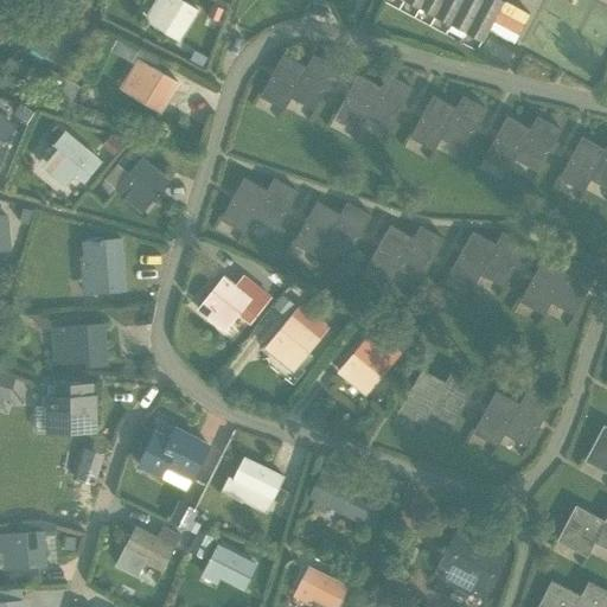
[(179,40),(198,10),(181,0),(165,0),(152,23),(164,30),(164,31),(179,40)]
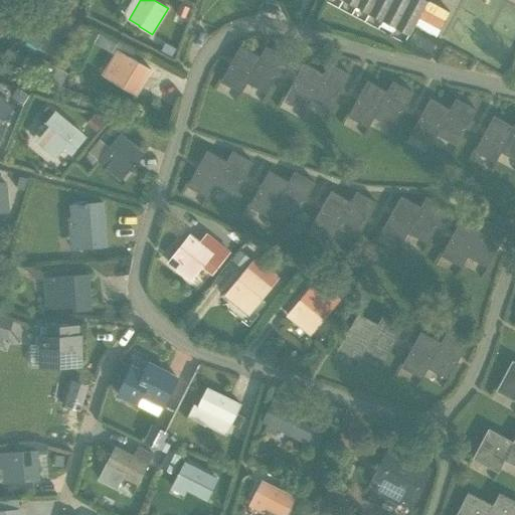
[(358,0),(356,6),(369,13),(375,0),(358,0)]
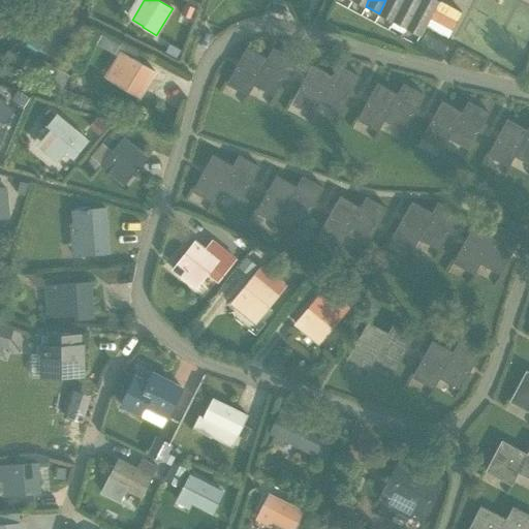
[(385,0),(379,13),(393,21),(403,0),(385,0)]
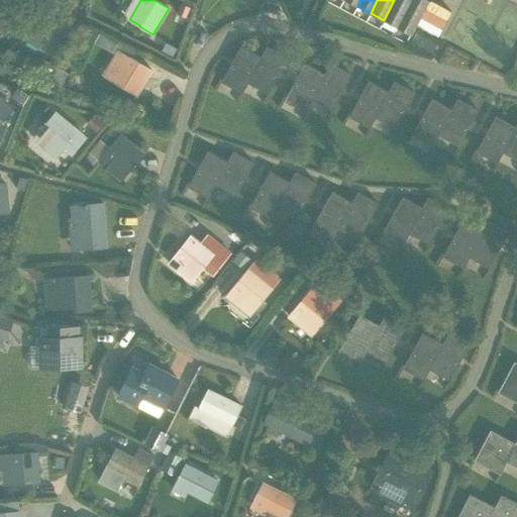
[(411,0),(394,0),(384,20),(397,27),(411,0)]
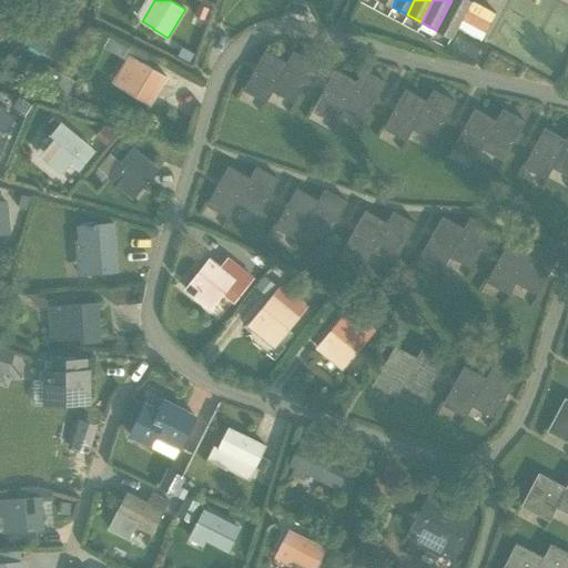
[(452,0),(436,30),(452,38),(463,16),(472,0),(469,0),(452,0)]
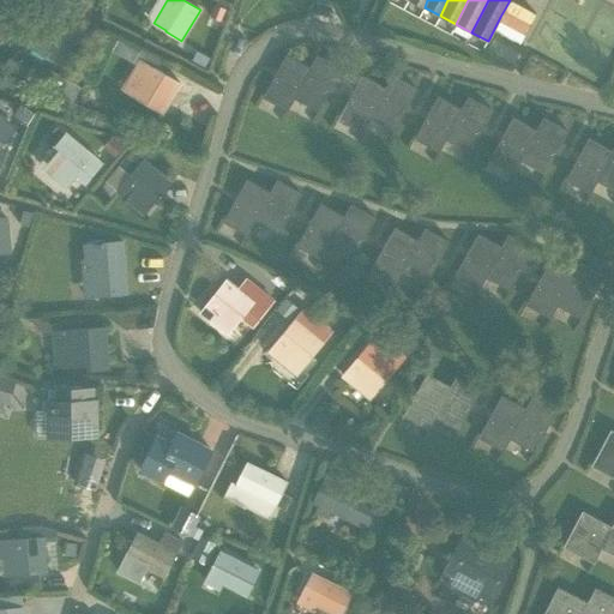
[(223,10),(210,5),(205,19),(218,25),(223,10)]
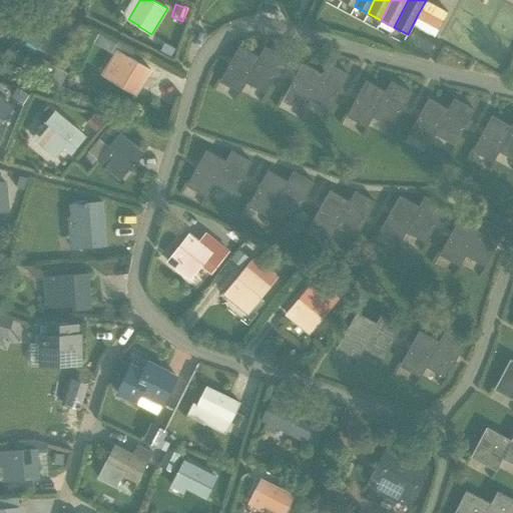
[(50,53),(65,29),(42,15),(27,40),(50,53)]
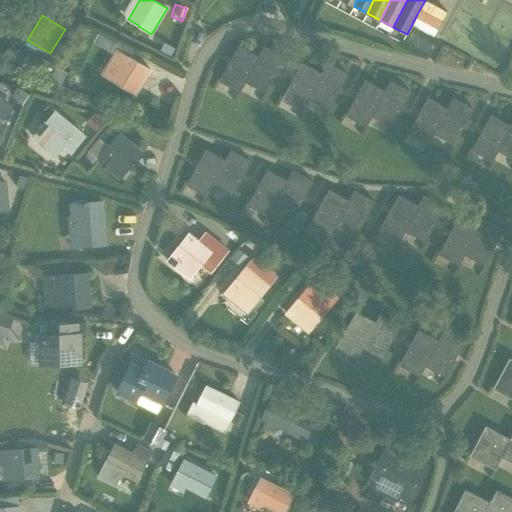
[(164,43),(160,50),(171,55),(175,48),(164,43)]
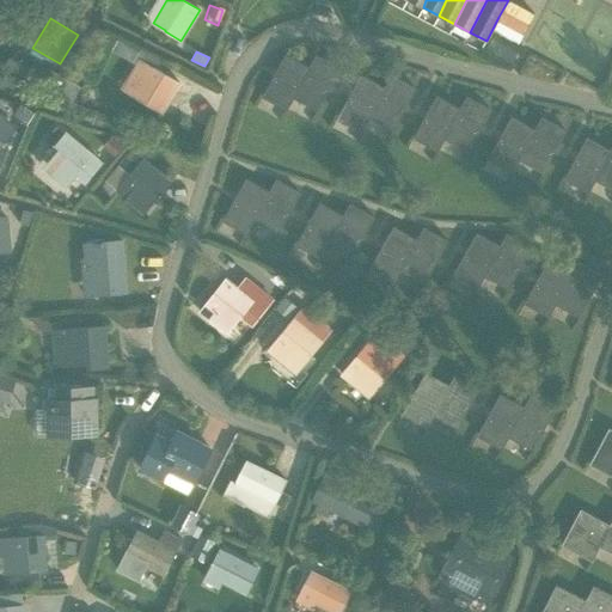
[(294,97),(308,67),(286,55),(263,97),(287,110),(294,97)]
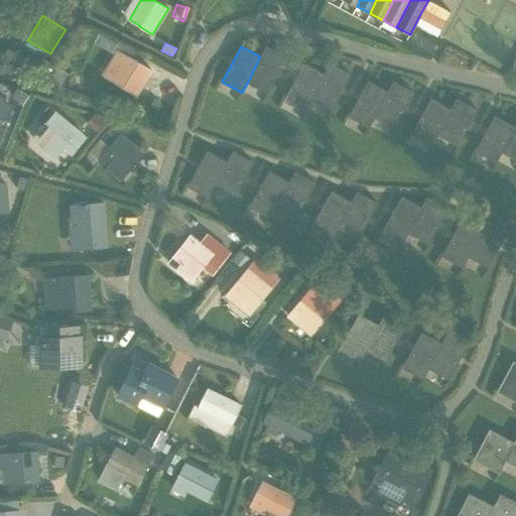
[(266,46),(260,56),(248,82),(267,93),(287,57),(266,46)]
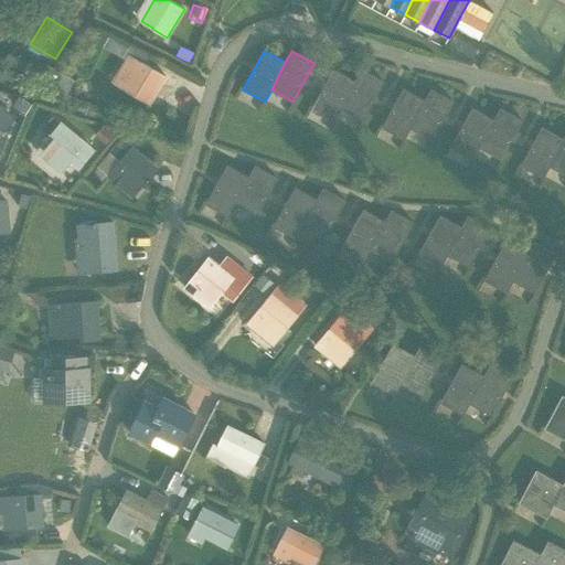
[(7,54),(3,63),(20,71),(23,61),(7,54)]
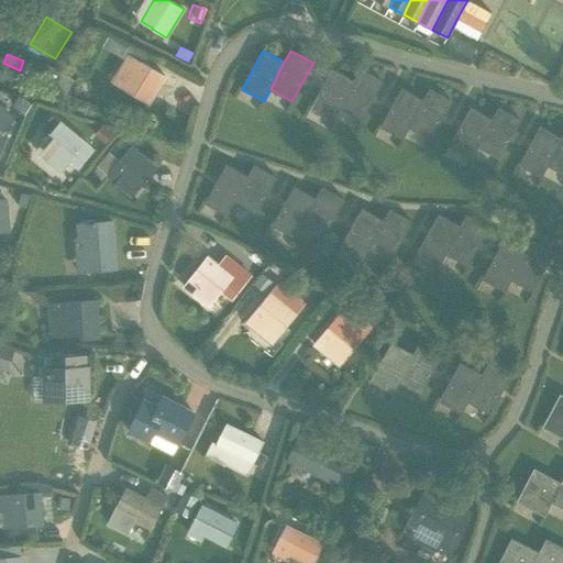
[(165,75),(139,59),(129,54),(113,81),(122,88),(133,95),(147,103),(165,75)]
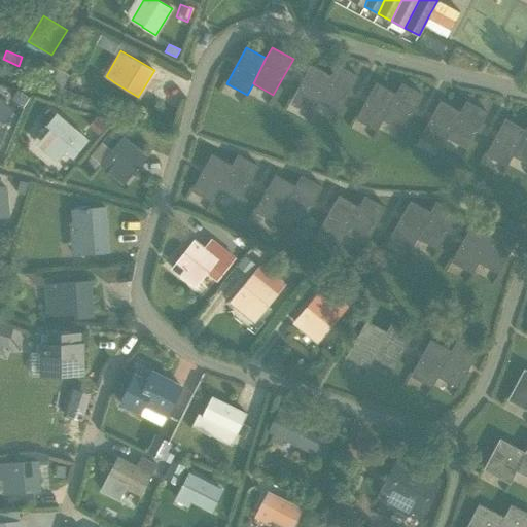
[(318,101),(331,75),(311,64),(291,100),(312,112),(318,101)]
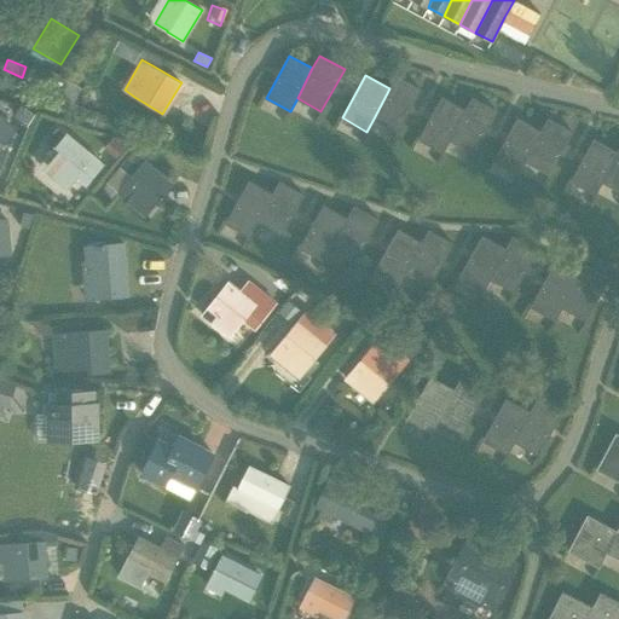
[(395,76),(389,88),(374,119),(397,132),(421,90),(395,76)]
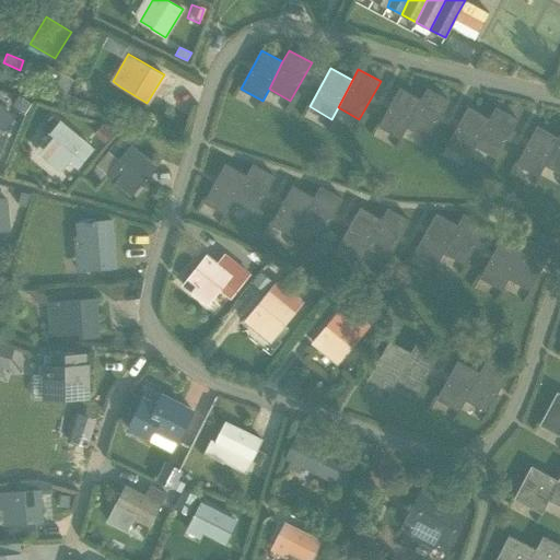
[(71,78),(56,70),(48,84),(63,92),(71,78)]
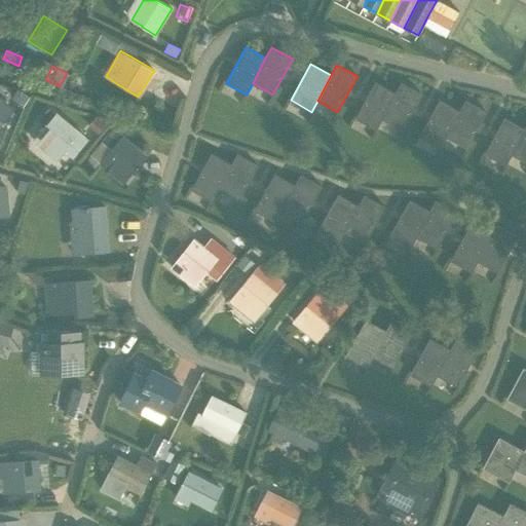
[(382,119),(396,94),(375,82),(355,118),(376,129),(382,119)]
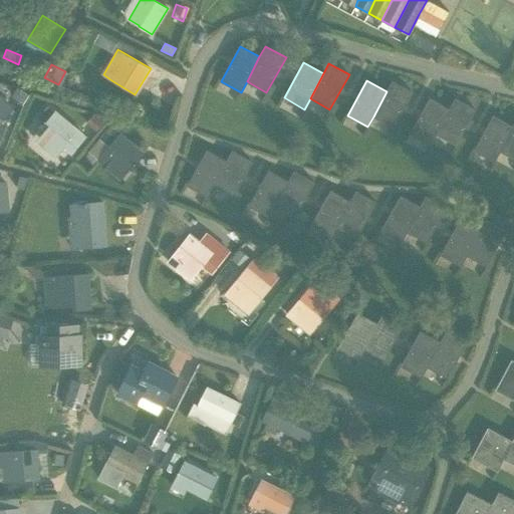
[(392,80),(387,91),(373,116),(393,127),(413,92),(392,80)]
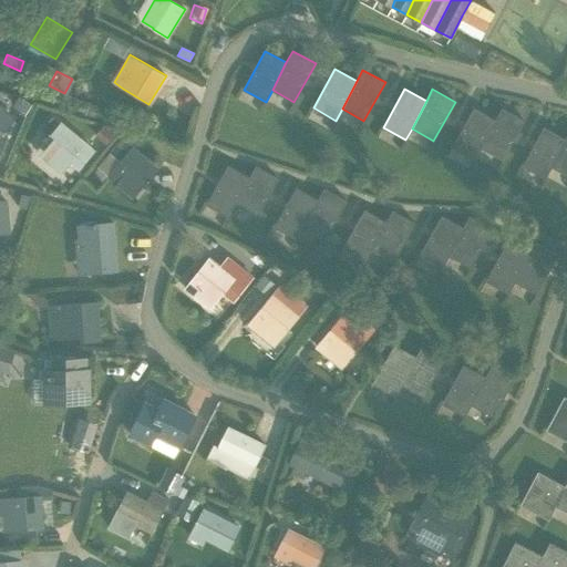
[(0,135),(13,120),(0,107),(0,135)]
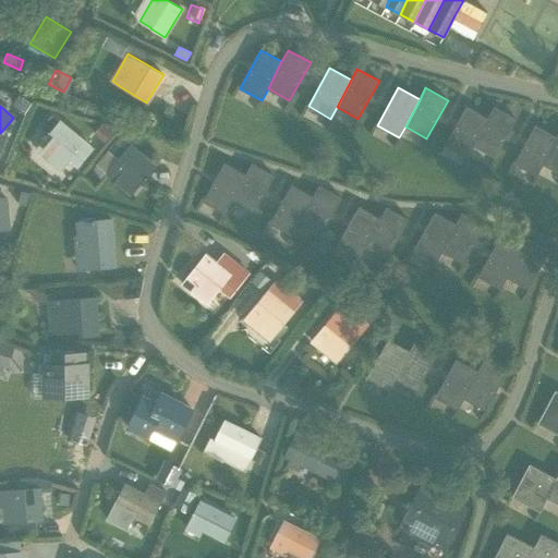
[(474,145),(487,118),(466,107),(446,145),(468,157),(474,145)]
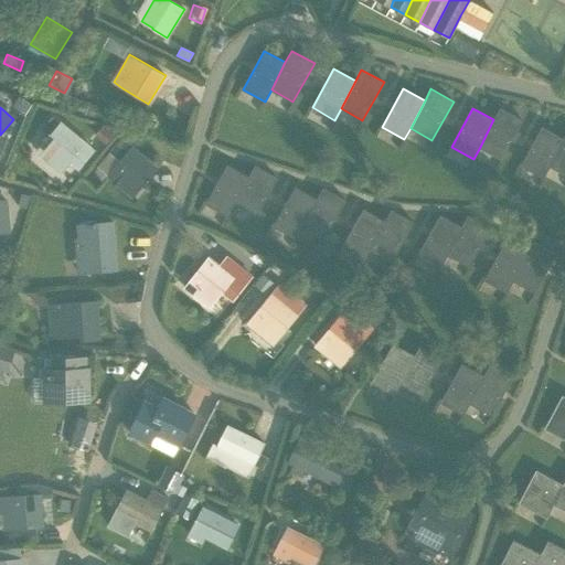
[(500,108),(493,119),(480,147),(501,159),(523,120),(500,108)]
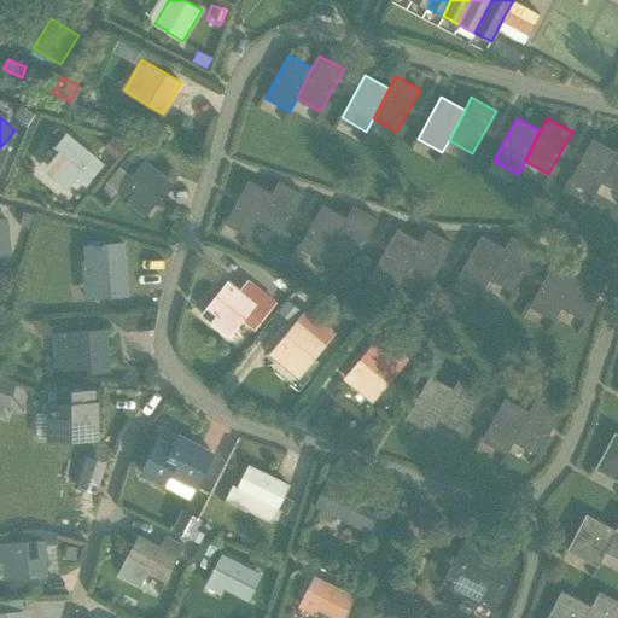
[(104,165),(65,133),(53,149),(44,159),(71,182),(76,178),(87,186),(104,165)]
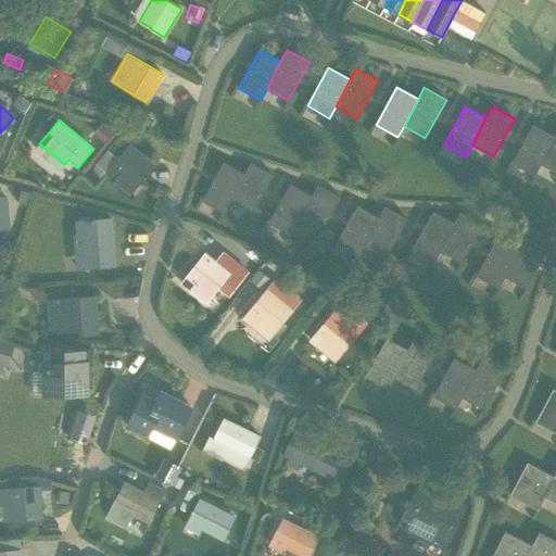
[(117,130),(104,119),(95,133),(108,142),(117,130)]
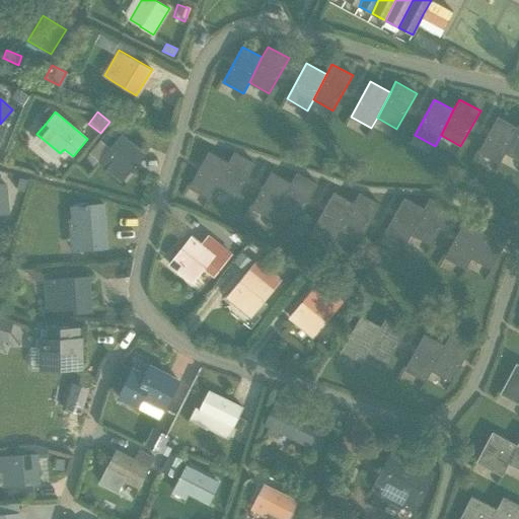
[(505,153),(518,128),(498,117),(478,152),(500,163),(505,153)]
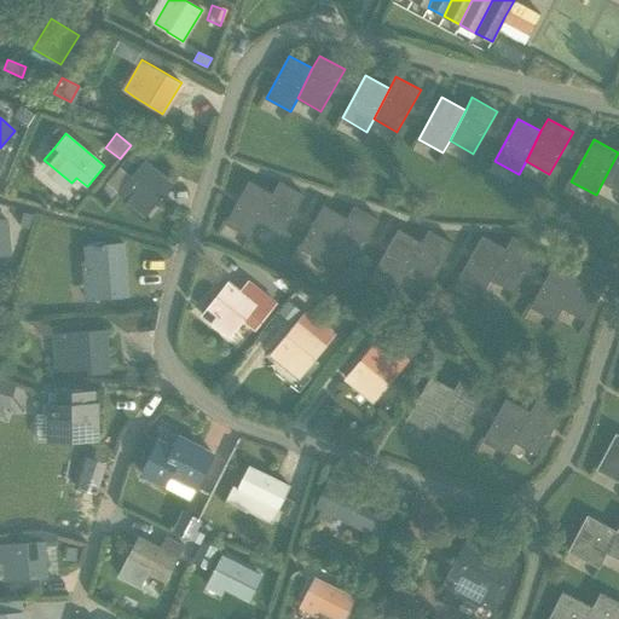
[(618,149),(618,152),(602,183),(618,191),(618,149)]
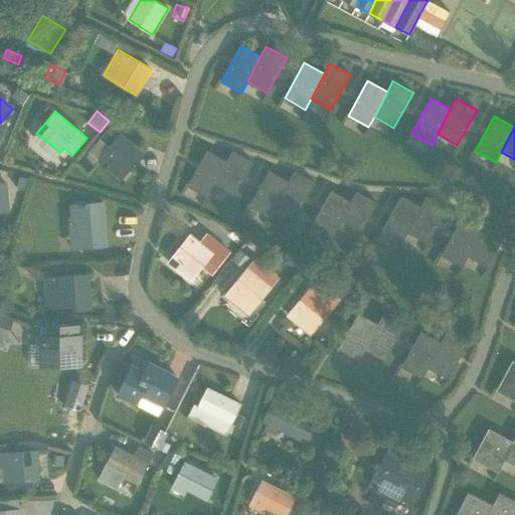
[(120,134),(109,148),(99,139),(89,152),(98,160),(97,162),(120,180),(125,174),(142,153),(120,134)]
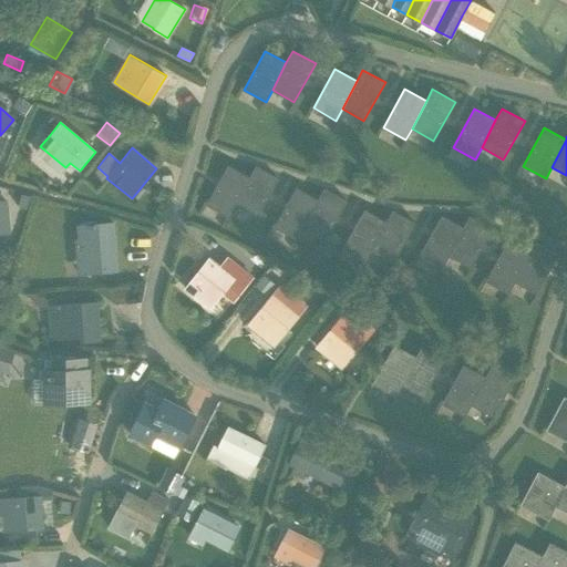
[(235,206),(249,177),(228,166),(206,205),(229,217),(235,206)]
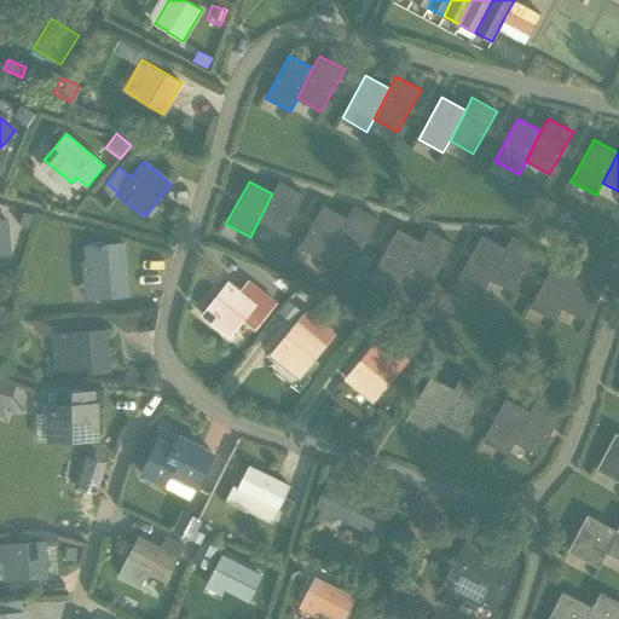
[(279,181),(272,194),(256,225),(281,237),(304,195),(279,181)]
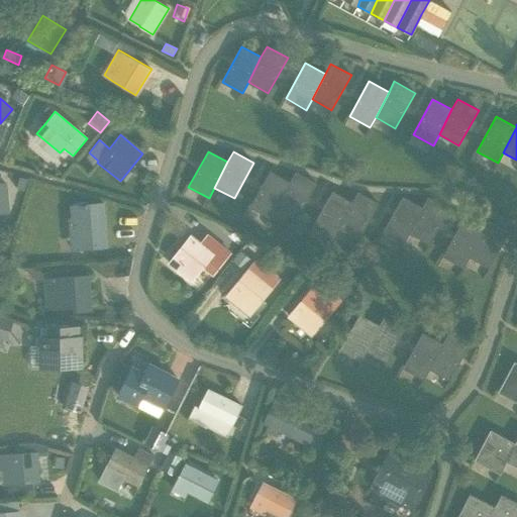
[(271,218),(277,207),(291,183),(290,182),(270,172),(250,207),(271,218)]
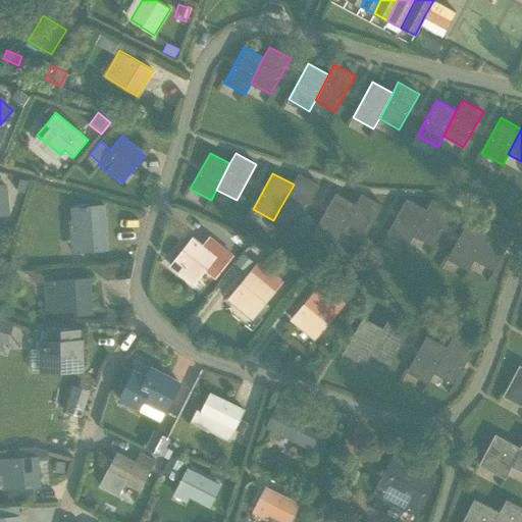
[(294,185),(279,209),(299,220),(319,185),(299,173),(293,184),(294,185)]
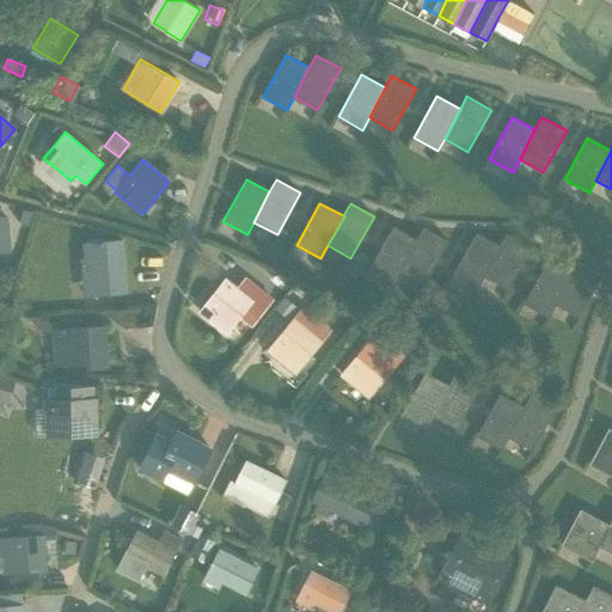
[(395,282),(401,270),(417,240),(416,239),(393,226),(369,268),(395,282)]
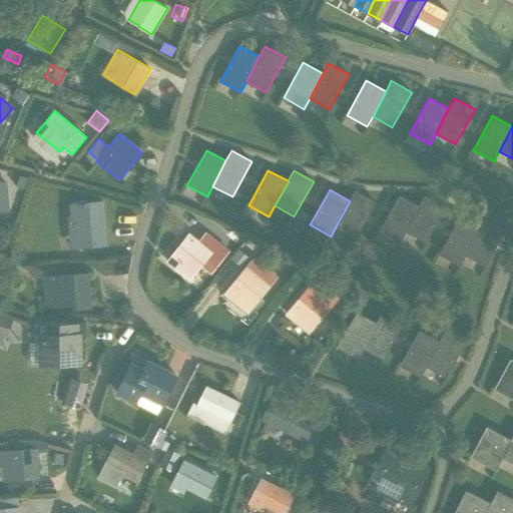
[(350,201),(336,226),(356,236),(376,201),(355,190),(349,200),(350,201)]
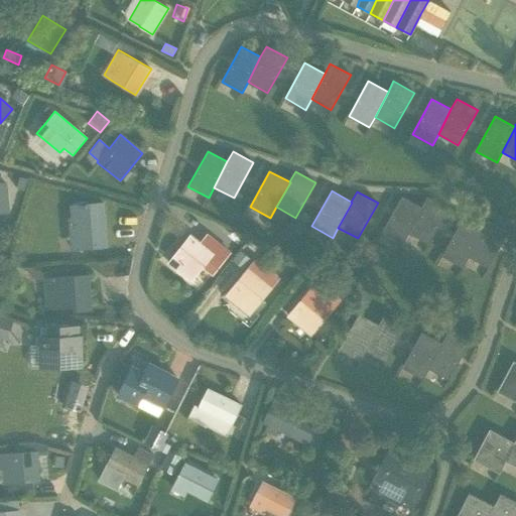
[(402,243),(408,233),(422,208),(421,208),(402,197),(382,232),(402,243)]
